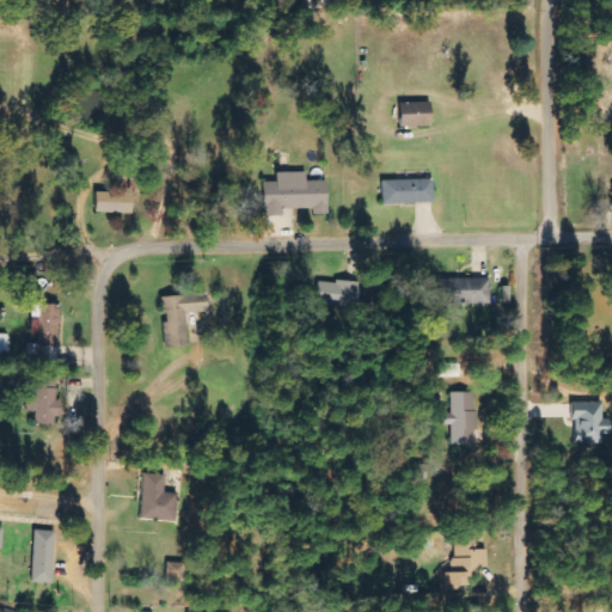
[(429,102),(398,103),(398,127),(429,126),(429,102)]
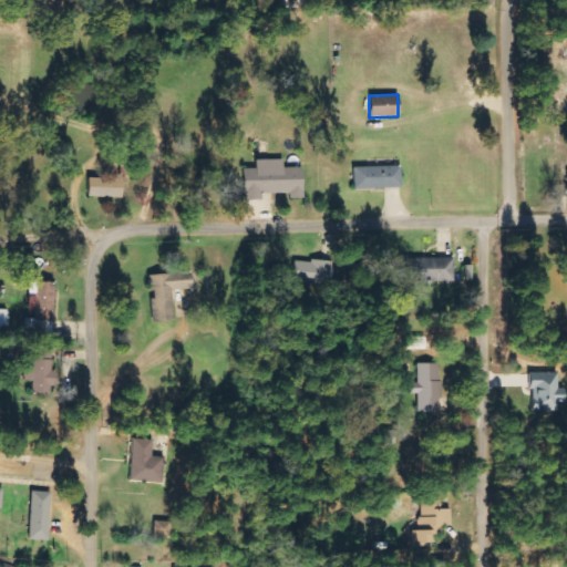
[(282,160),(255,160),(256,168),(243,169),(244,199),(261,199),(260,194),(289,193),(289,198),(302,198),(301,167),(284,167),(282,160)]
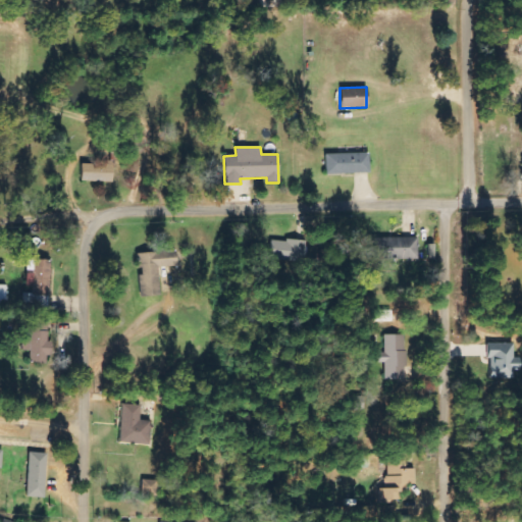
[(325,154),(325,174),(369,173),(369,153),(325,154)]
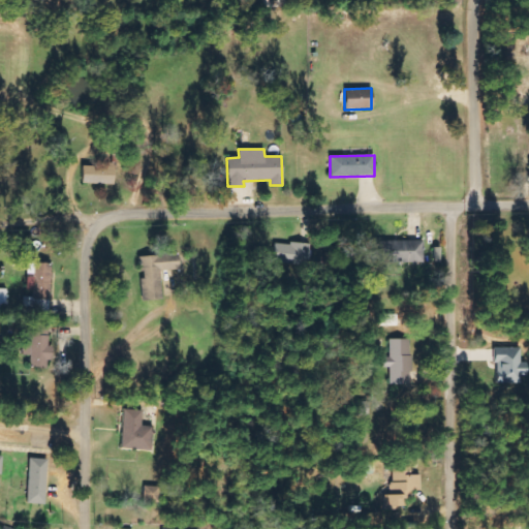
[(114,185),(115,166),(81,165),(81,184),(114,185)]
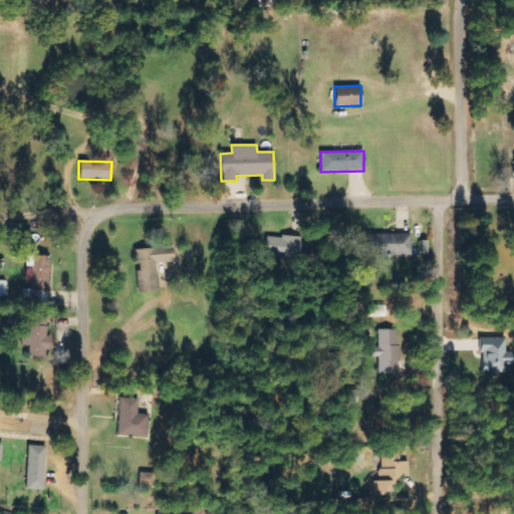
[(412,255),(411,233),(366,234),(367,256),(412,255)]
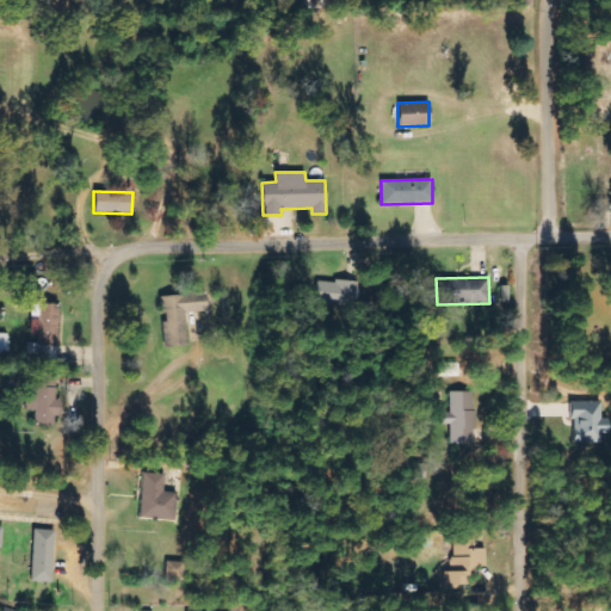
[(315,281),(315,306),(353,306),(355,282),(315,281)]
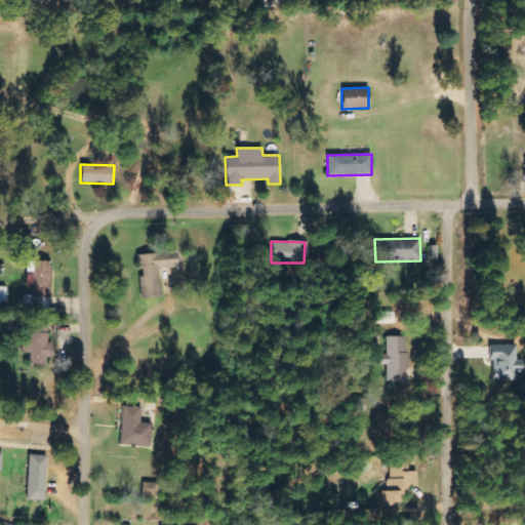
[(158,269),(176,268),(175,252),(138,254),(140,298),(160,297),(158,269)]
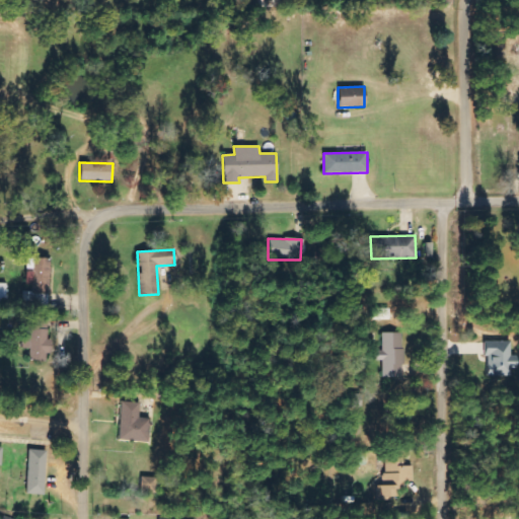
[(49,308),(50,258),(31,257),(30,308),(49,308)]
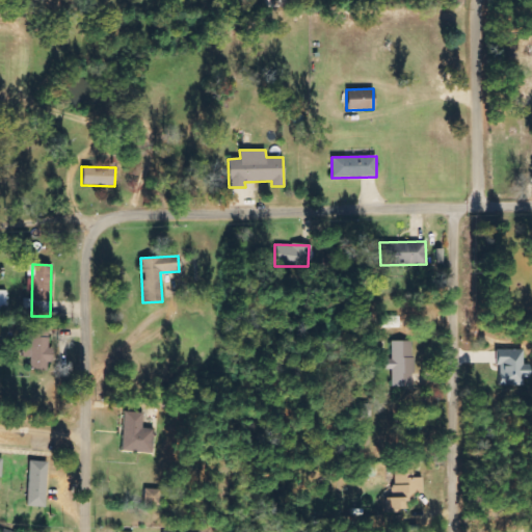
[(8,291),(0,290),(0,308),(7,308),(8,291)]
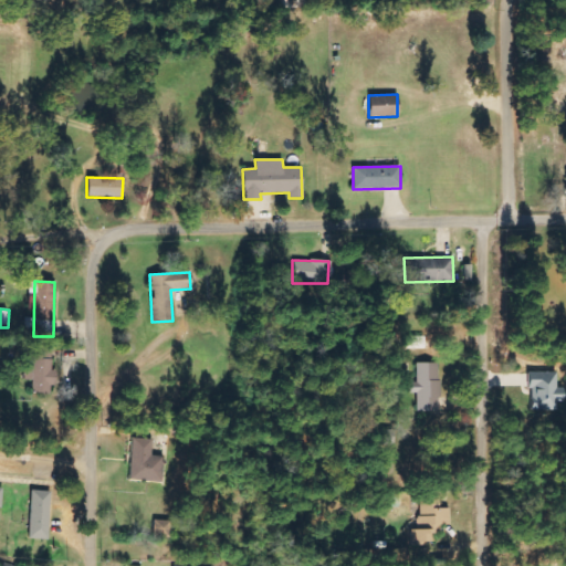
[(426,348),(426,336),(408,336),(408,348),(426,348)]
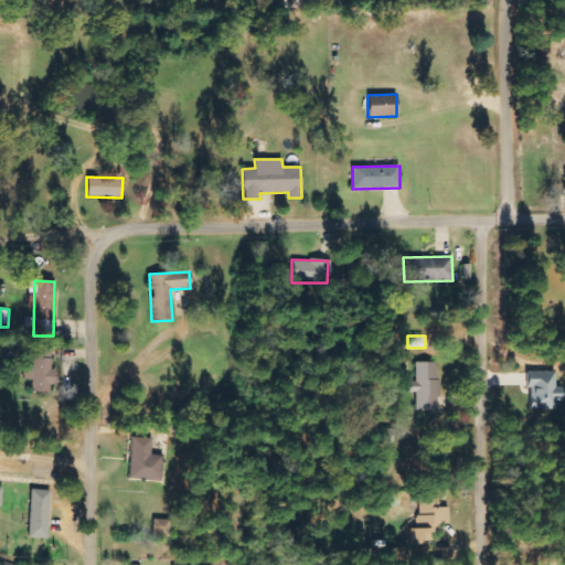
[(29,364),(24,364),(23,380),(31,380),(31,393),(52,394),(53,370),(51,370),(52,348),(30,347),(29,364)]
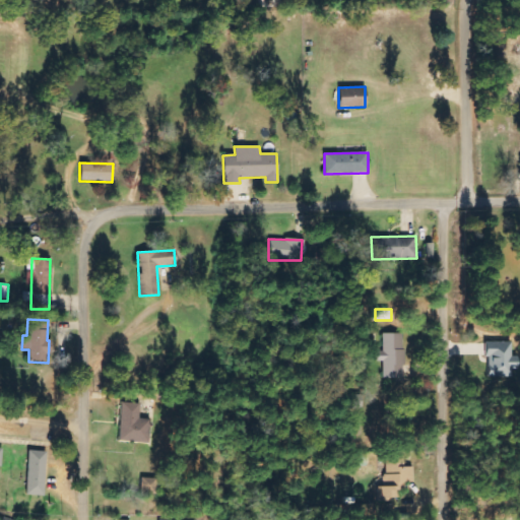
[(404,333),(383,333),(383,351),(377,351),(377,362),(383,362),(383,379),(404,379),(404,333)]
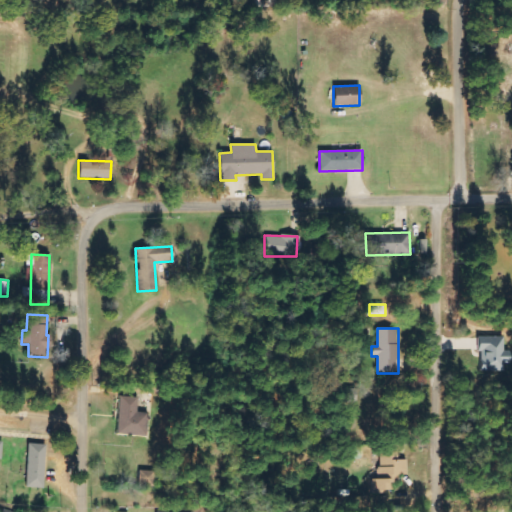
[(506,337),(479,336),(478,370),(504,371),(504,362),(505,362),(506,337)]
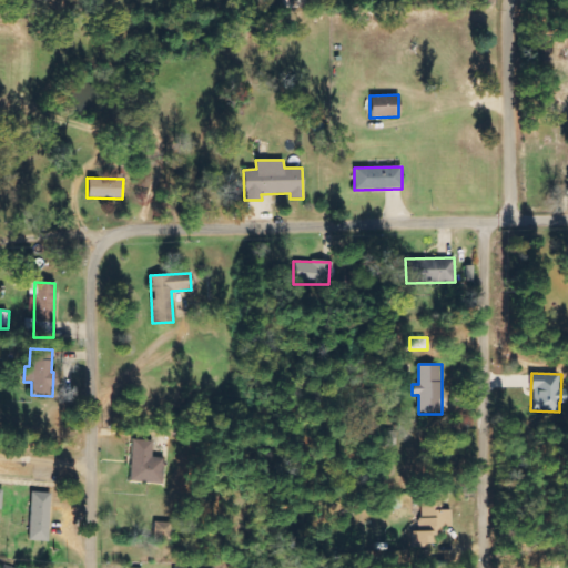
[(396,446),(395,432),(378,432),(379,447),(396,446)]
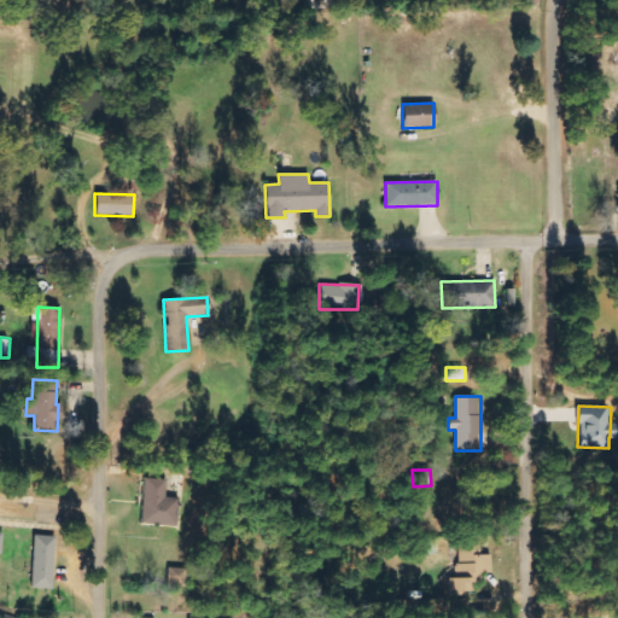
[(178,499),(165,499),(167,479),(143,479),(141,525),(178,526),(178,499)]
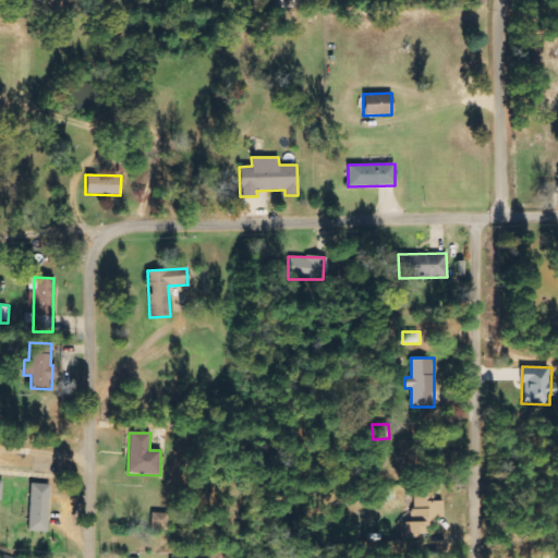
[(47,532),(49,485),(29,484),(28,531),(47,532)]
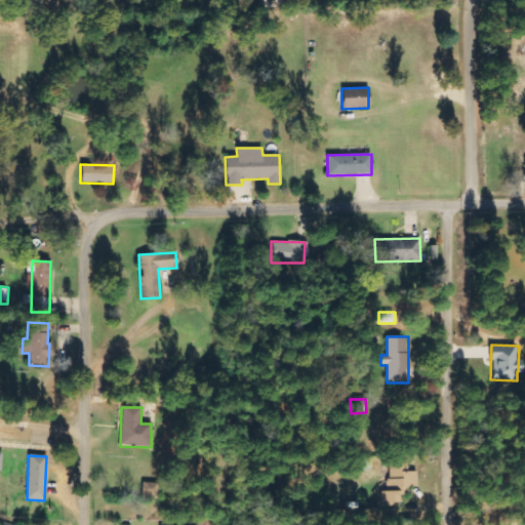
[(403,503),(403,495),(409,495),(409,487),(417,487),(417,472),(405,471),(405,463),(389,463),(388,491),(381,491),(381,502),(403,503)]
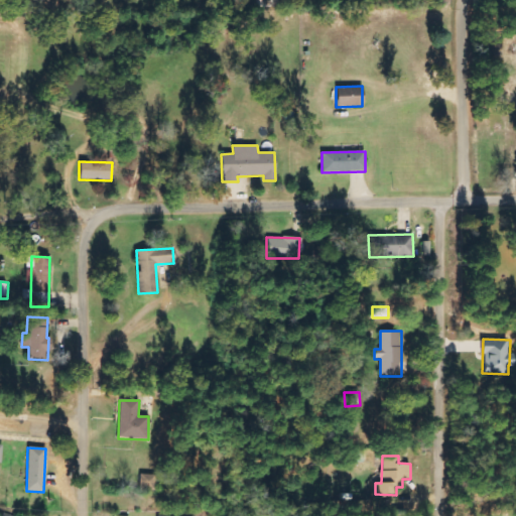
[(140,491),(154,491),(155,475),(140,475),(140,491)]
